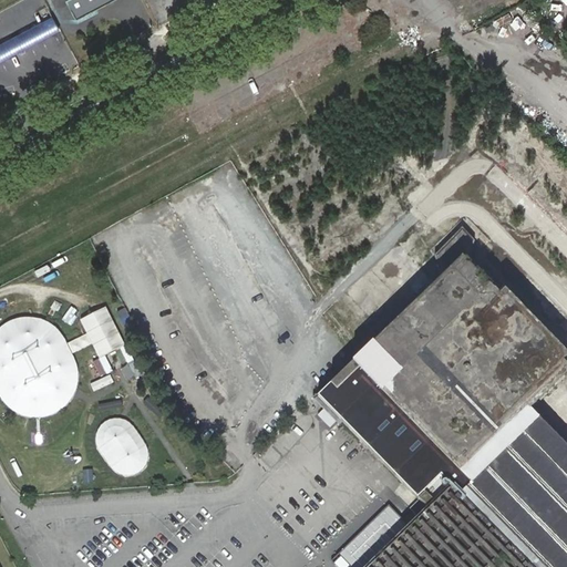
[(68,0),(66,1),(76,19),(112,0),(68,0)]
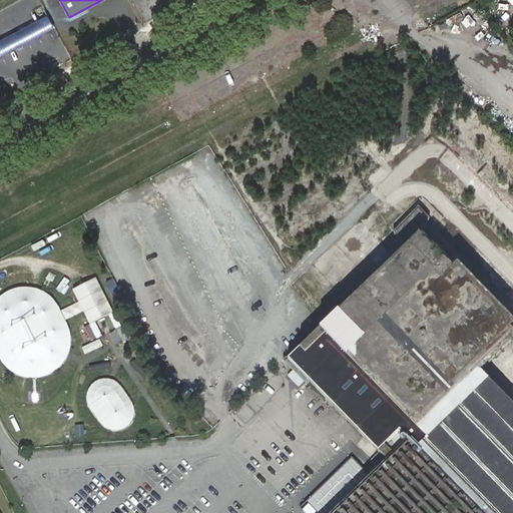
[(441,30),(448,26),(445,20),(438,24),(441,30)]
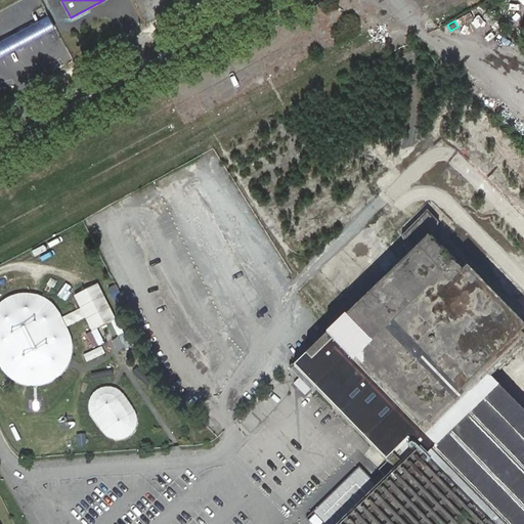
[(293,364),(291,369),(302,381),(313,393),(316,390),(396,472),(343,523),(523,523),(523,408),(511,395),(492,377),(523,345),(523,334),(482,291),(435,241),(436,236),(436,233),(439,222),(428,210),(401,236),(407,251),(402,259),(403,260),(328,332),(293,364)]
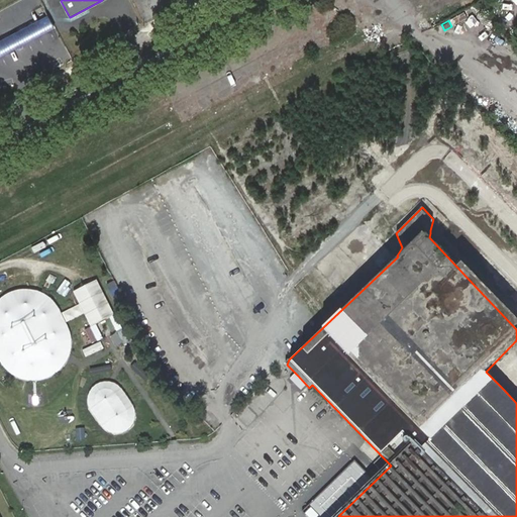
[(84,313),(91,327),(96,325),(100,323),(109,318),(114,315),(97,281),(73,292),(79,304),(84,313)]
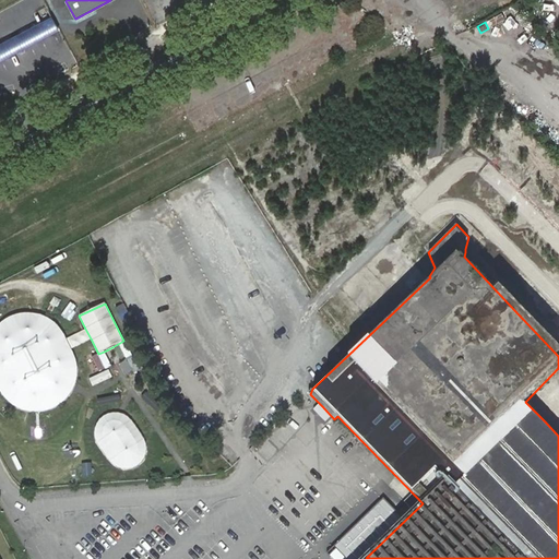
[(66,340),(60,330),(58,326),(55,323),(47,318),(42,316),(36,314),(32,313),(25,313),(20,314),(10,318),(3,321),(0,324),(0,390),(1,392),(3,395),(10,403),(14,406),(20,409),(26,411),(35,413),(42,412),(48,411),(55,408),(60,404),(68,397),(74,388),(76,381),(78,373),(78,367),(76,361),(73,353),(71,349),(69,345),(66,340)]
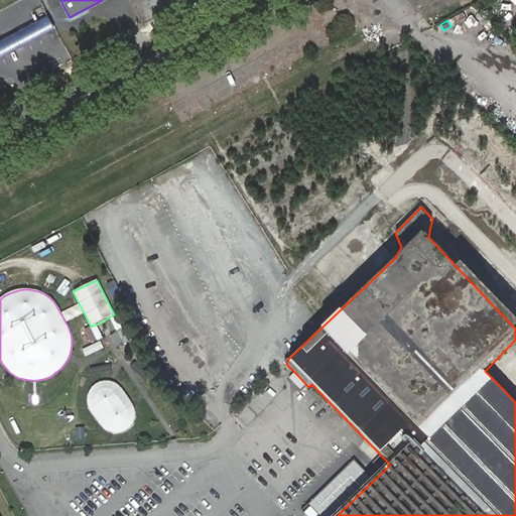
[(84,312),(79,303),(60,313),(63,318),(66,323),(84,312)]
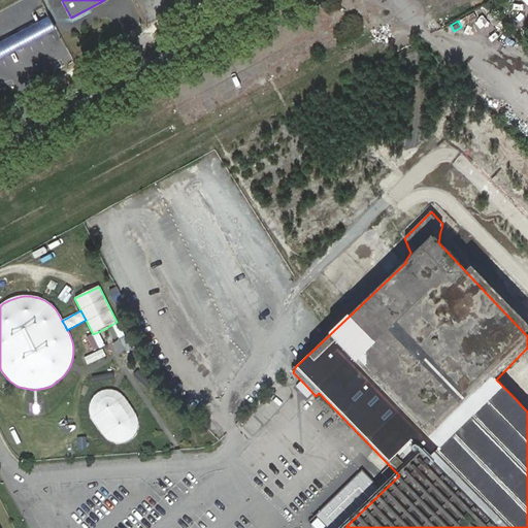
[(117,322),(111,325),(119,339),(125,336),(118,322),(117,322)]
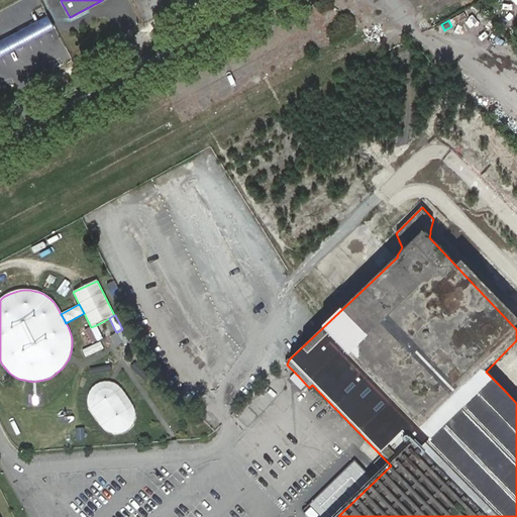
[(91,327),(90,328),(97,341),(103,338),(96,325),(91,327)]
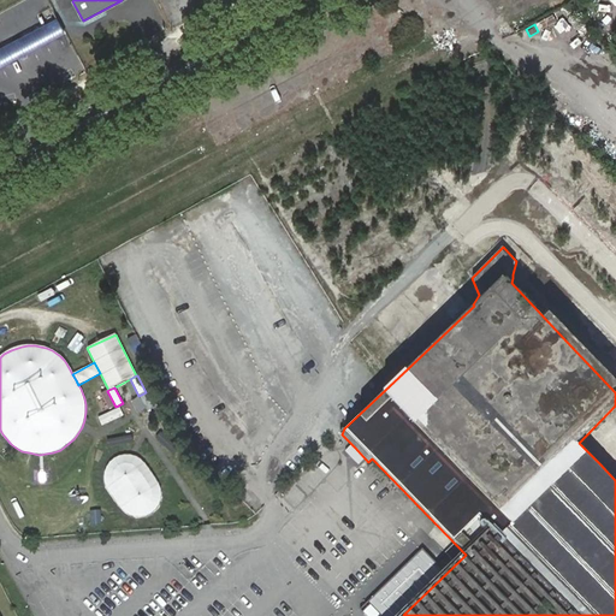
[(147,394),(141,397),(147,410),(154,408),(147,394)]
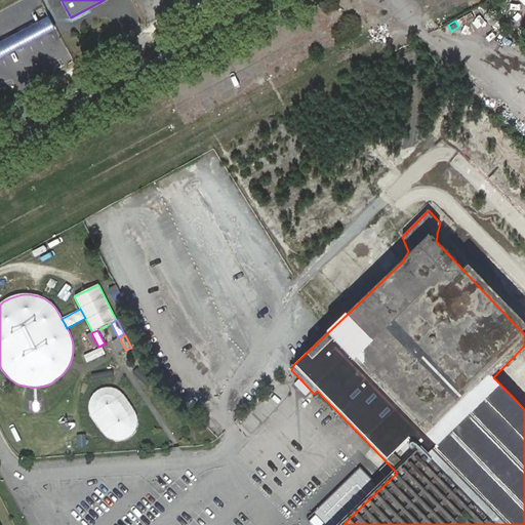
[(103,348),(84,356),(87,363),(106,354),(103,348)]
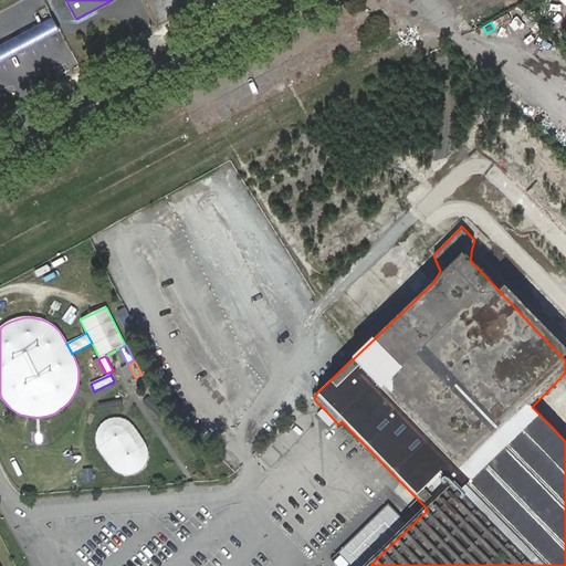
[(166,412),(148,396),(143,402),(160,418),(166,412)]
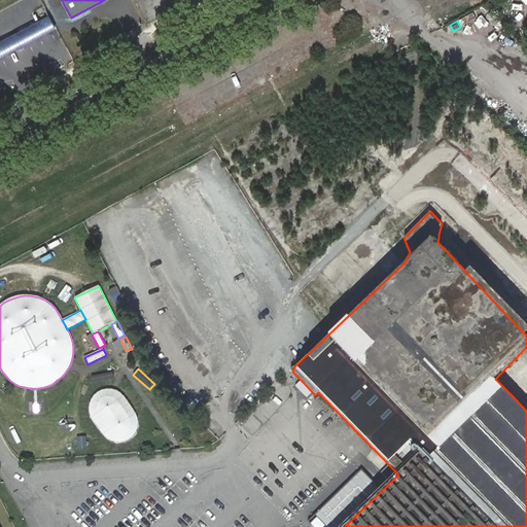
[(109,372),(91,376),(92,383),(113,379),(112,372),(109,372)]
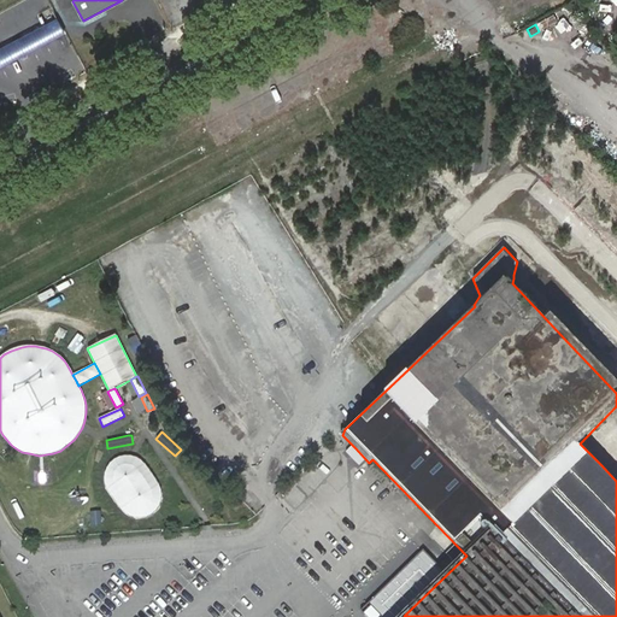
[(142,517),(147,516),(150,515),(153,513),(157,510),(159,506),(162,503),(163,495),(163,492),(162,486),(160,483),(141,459),(135,457),(133,456),(129,456),(123,456),(118,457),(112,460),(109,465),(106,469),(105,474),(105,479),(105,482),(107,488),(109,492),(125,512),(130,515),(136,517),(142,517)]
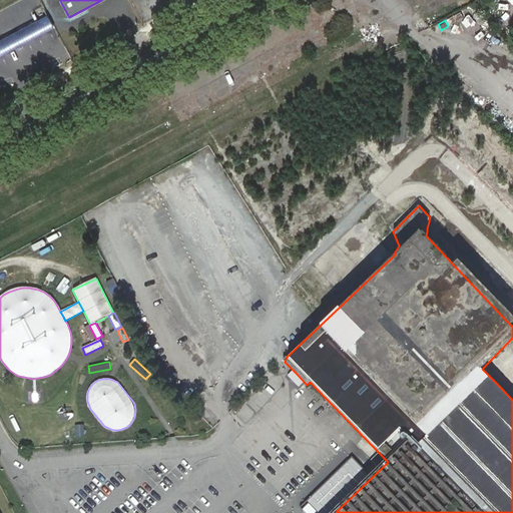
[(83,437),(82,424),(74,425),(75,437),(83,437)]
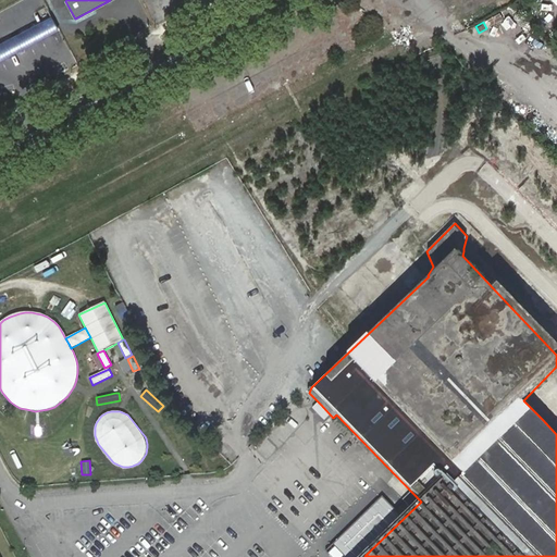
[(311,521),(331,544),(368,512),(349,490),(311,521)]
